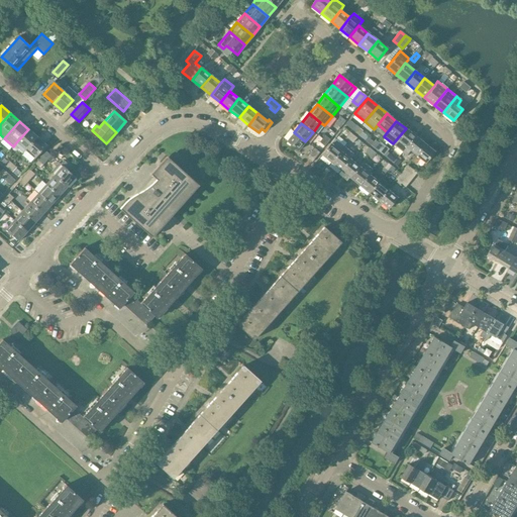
[(402,151),(415,136),(406,128),(393,143),(393,144),(402,151)]
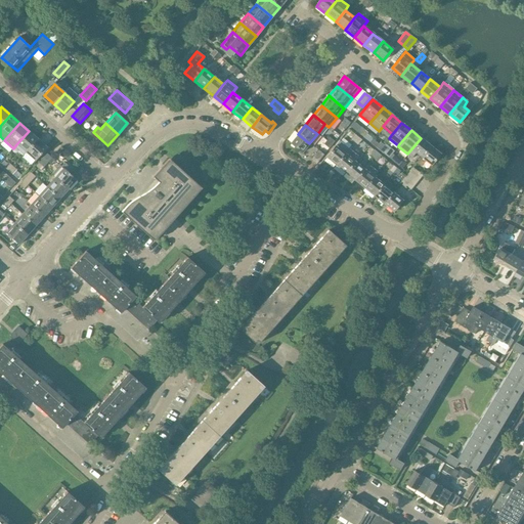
[(26,153),(38,139),(29,131),(16,144),(26,153)]
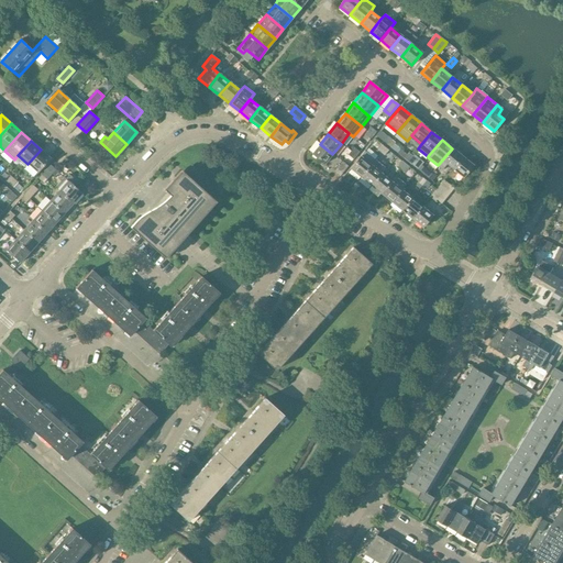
[(324,165),(332,154),(320,144),(311,154),(324,165)]
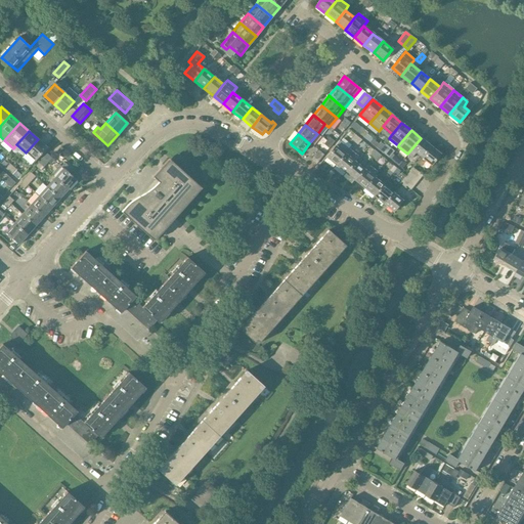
[(335,141),(330,137),(325,141),(332,145),(335,141)]
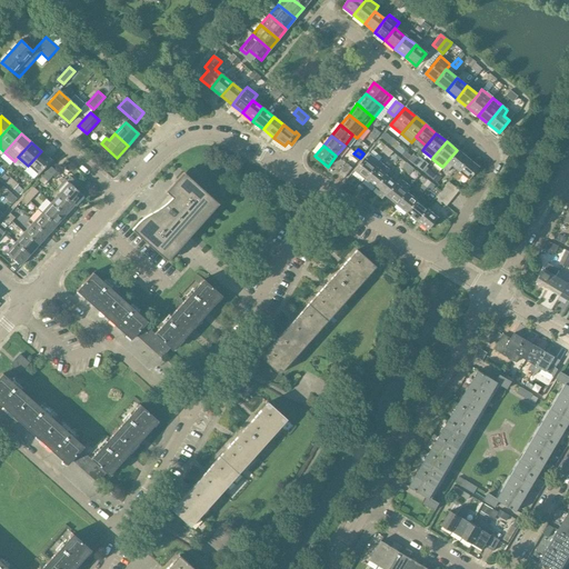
[(457,170),(467,158),(457,150),(442,167),(441,168),(447,172),(451,166),(457,170)]
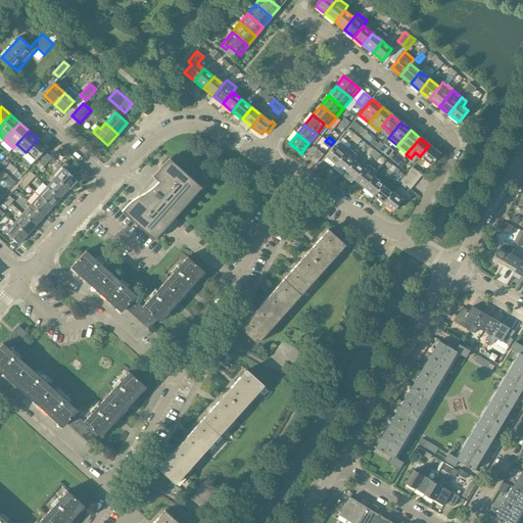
[(35,160),(47,147),(38,139),(26,152),(35,160)]
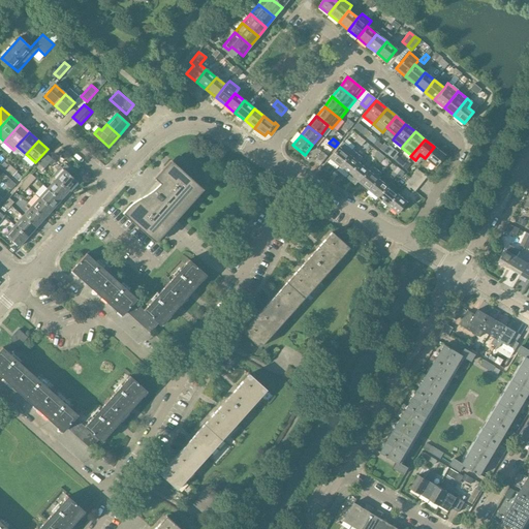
[(339,166),(351,151),(342,143),(329,159),(339,166)]
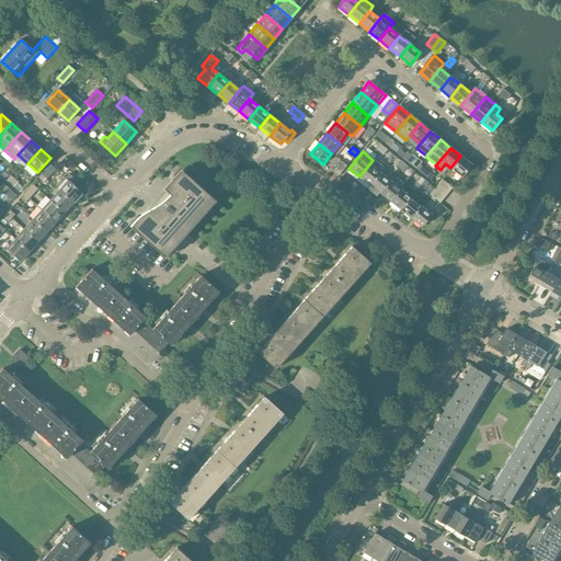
[(461,176),(471,164),(460,156),(450,168),(446,174),(450,178),(455,172),(461,176)]
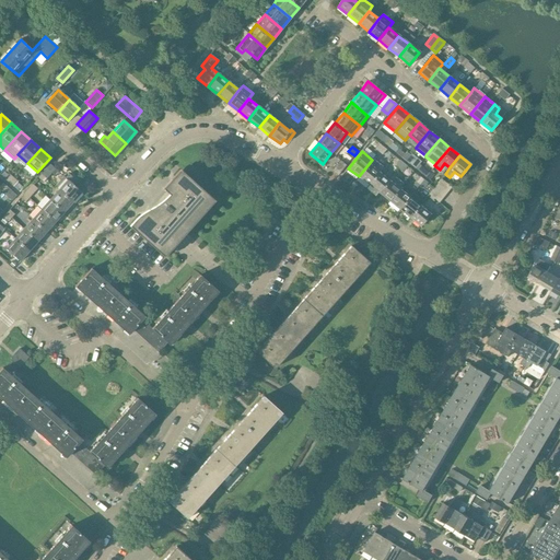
[(369,185),(378,172),(383,168),(372,160),(359,176),(369,185)]
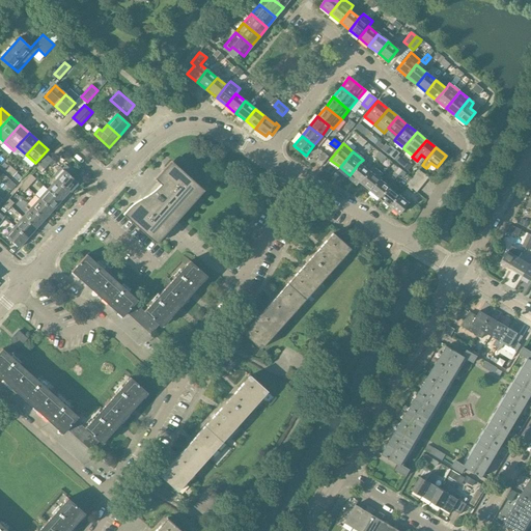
[(320,167),(328,157),(323,152),(314,162),(320,167)]
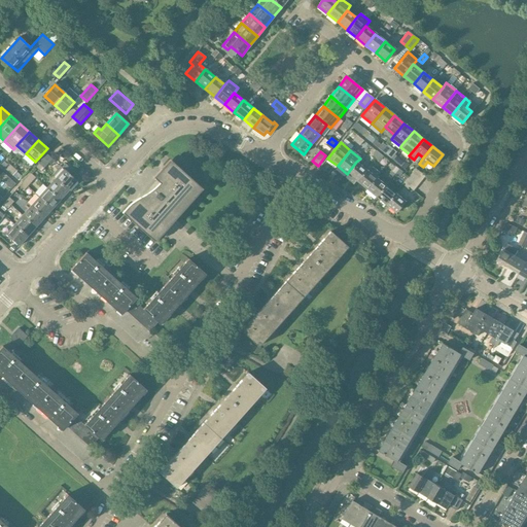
[(47,154),(39,164),(44,168),(48,163),(50,165),(55,162),(51,160),(47,154)]
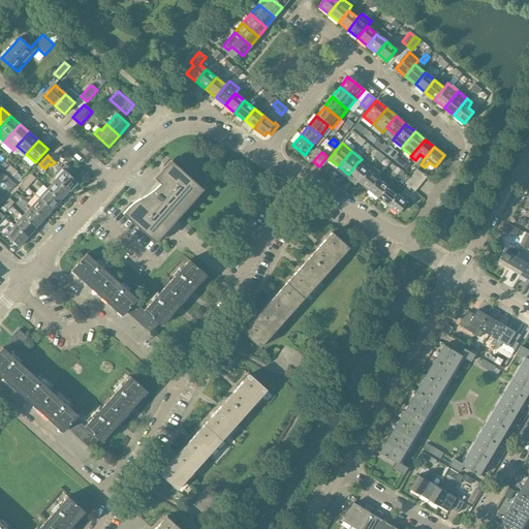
[(176,220),(204,189),(177,166),(169,160),(154,179),(160,184),(158,186),(155,188),(153,191),(150,193),(147,194),(143,197),(135,201),(132,204),(129,206),(127,209),(125,211),(122,214),(155,243),(163,235),(167,238),(174,230),(180,224),(176,220)]
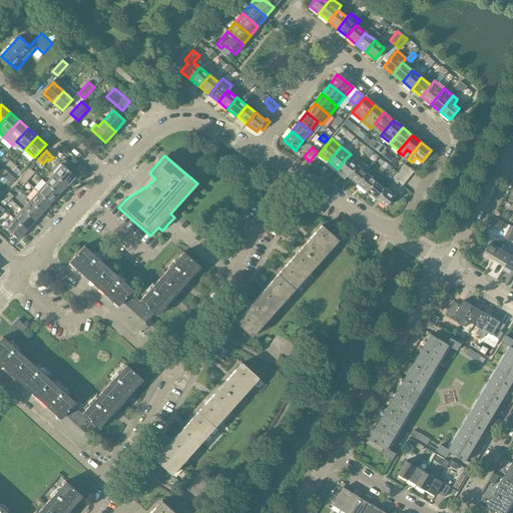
[(347,176),(357,165),(347,157),(338,169),(347,176)]
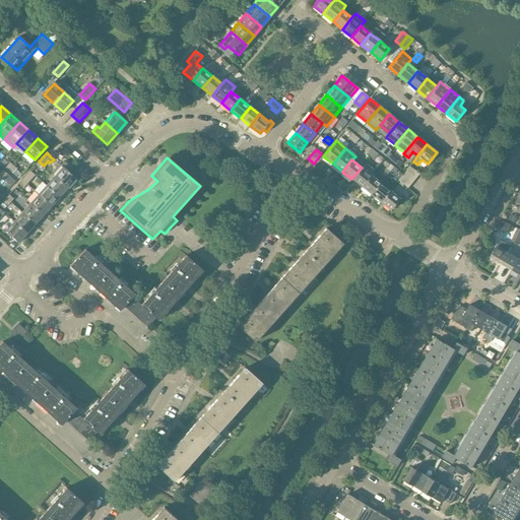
[(76,179),(68,172),(71,168),(64,161),(61,166),(60,164),(51,173),(54,176),(68,188),(76,179)]
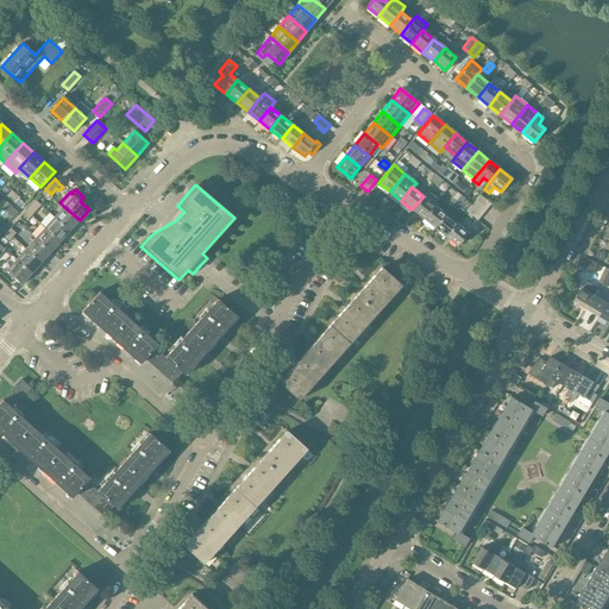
[(434,205),(438,201),(427,192),(424,196),(412,209),(424,219),(434,205)]
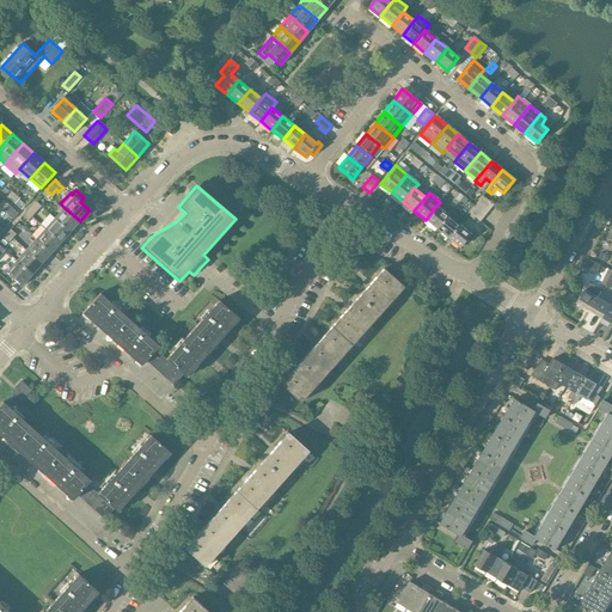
[(494,204),(482,195),(477,202),(488,210),(494,204)]
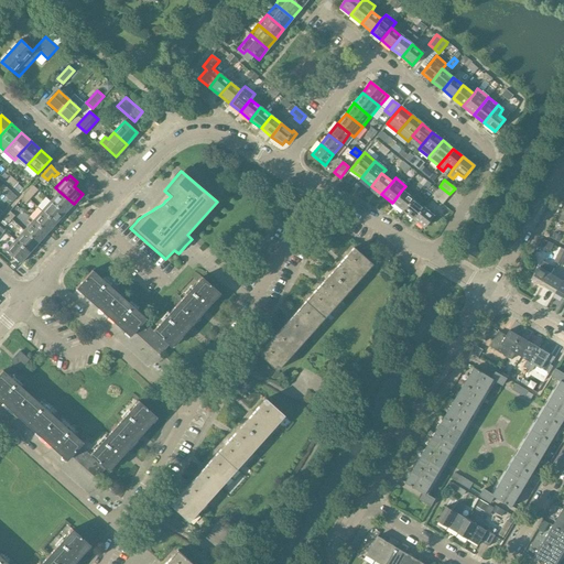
[(28,192),(24,195),(29,199),(32,196),(38,190),(33,185),(28,192)]
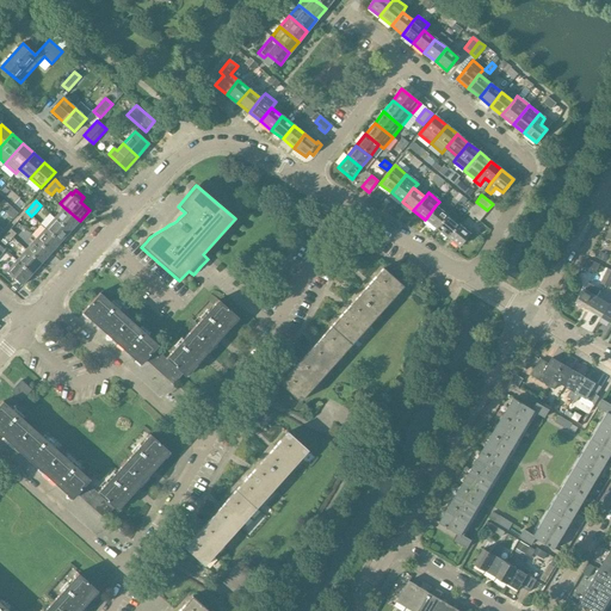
[(487,210),(476,202),(471,207),(483,216),(487,210)]
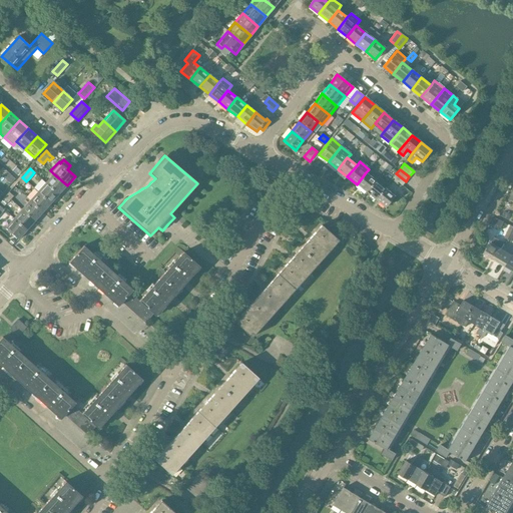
[(366,191),(375,180),(366,172),(357,184),(366,191)]
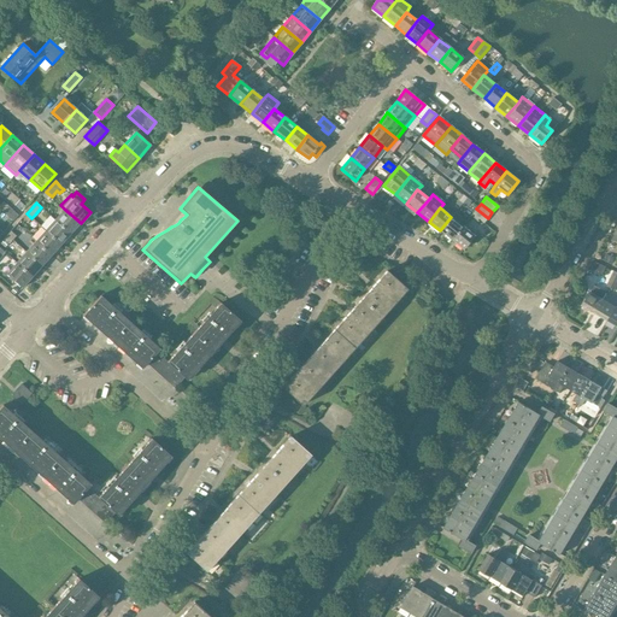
[(81,223),(64,209),(54,219),(71,234),(81,223)]
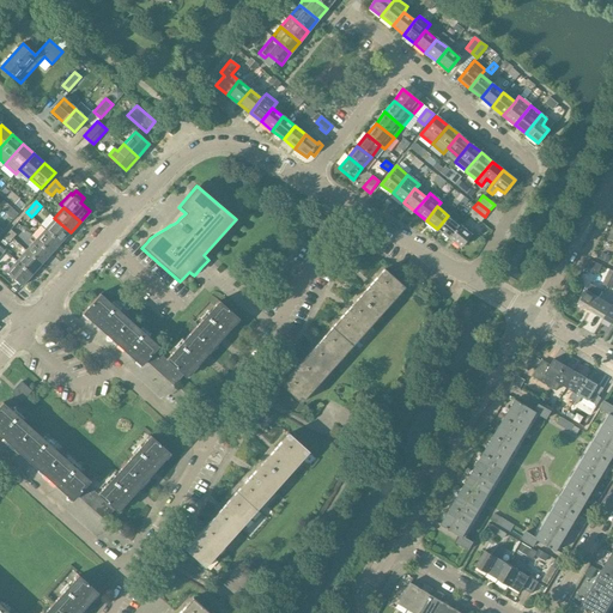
[(485,217),(473,207),(469,213),(480,222),(485,217)]
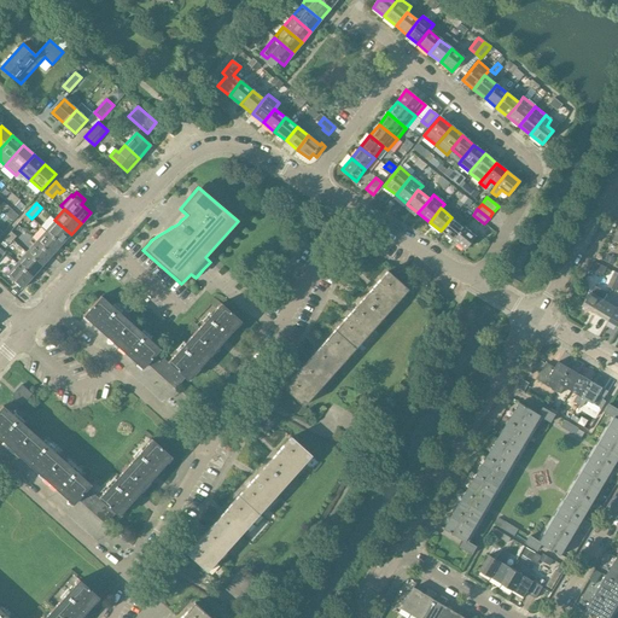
[(467,222),(455,213),(452,217),(441,231),(452,240),(464,227),(467,222)]
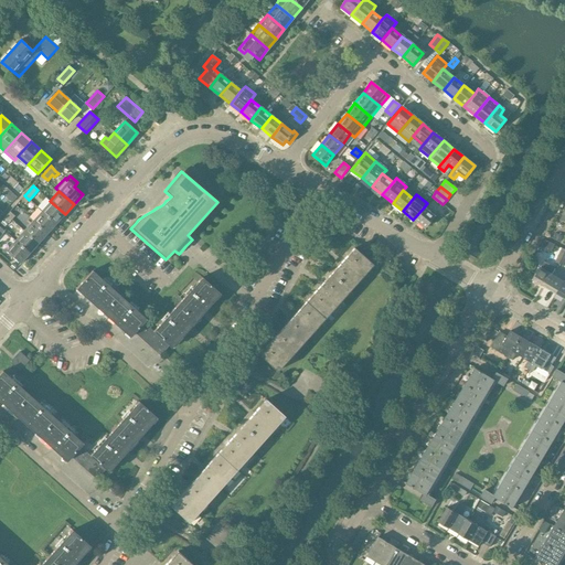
[(65,214),(50,201),(41,211),(56,224),(65,214)]
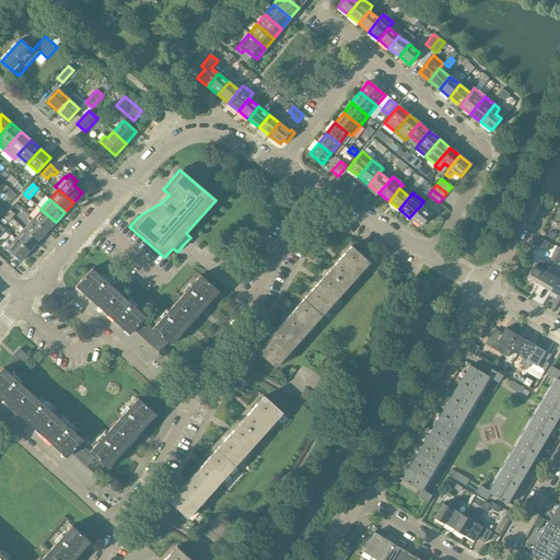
[(420,226),(430,213),(420,206),(409,218),(420,226)]
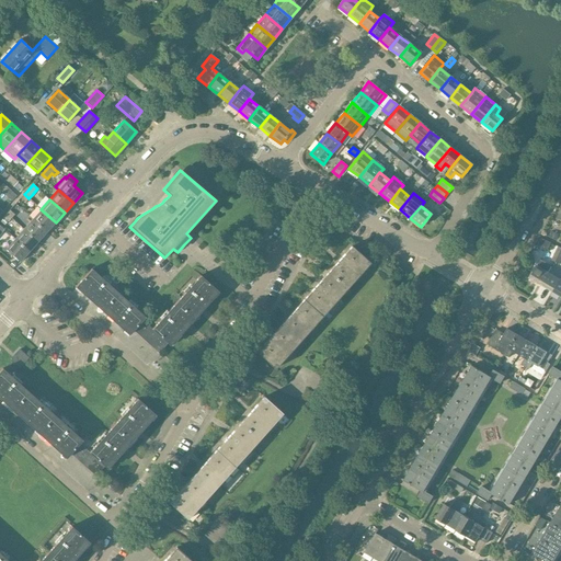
[(56,222),(41,209),(32,219),(47,232),(56,222)]
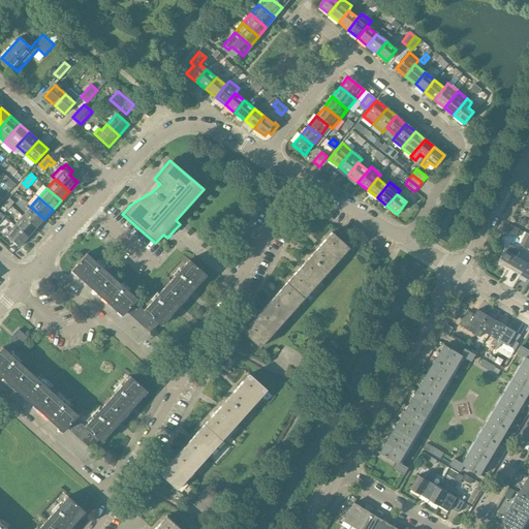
[(44,219),(30,207),(22,216),(36,228),(44,219)]
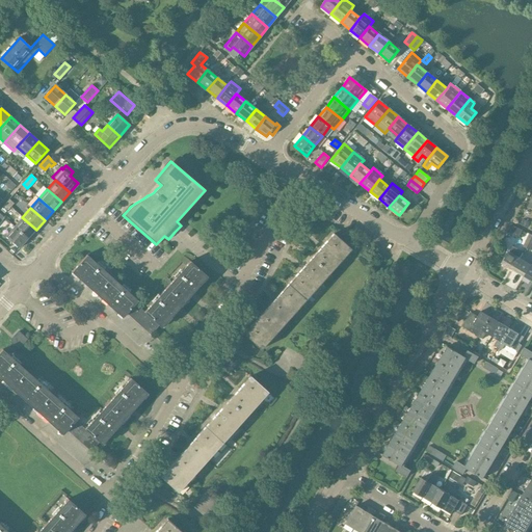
[(36,230),(22,217),(14,227),(27,239),(36,230)]
